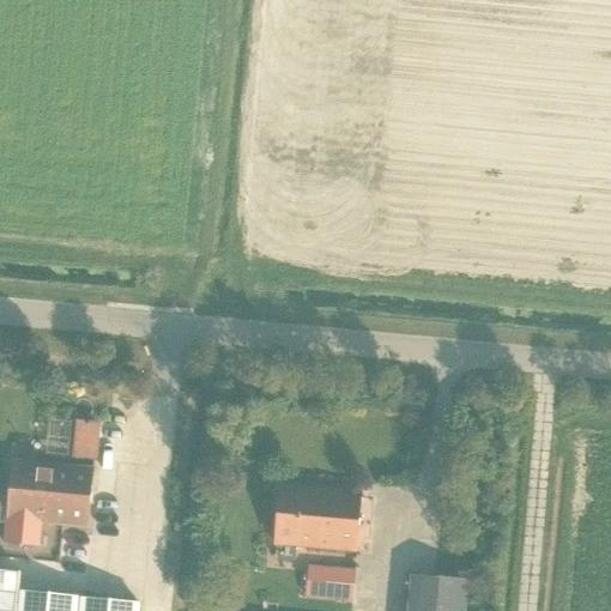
[(131,461),(134,393),(95,392),(91,459),(131,461)]
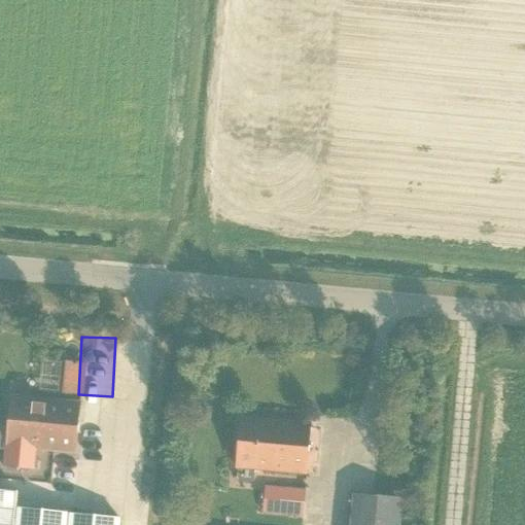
[(72,390),(73,356),(50,356),(49,389),(72,390)]
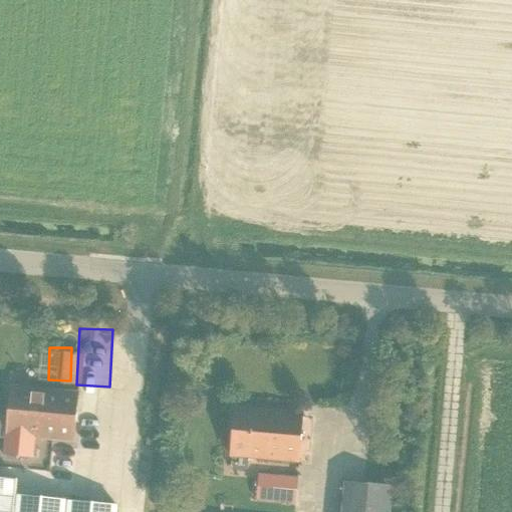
[(5,436),(3,453),(32,455),(33,437),(73,440),(78,392),(9,385),(5,436)]
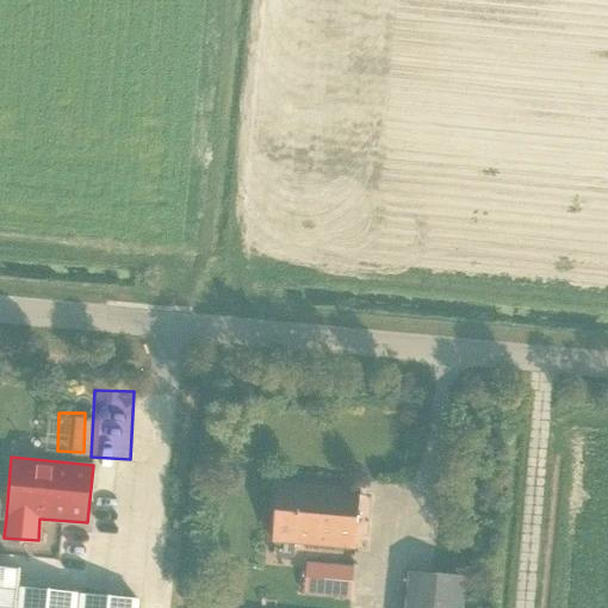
[(272,541),(354,548),(360,490),(277,482),(272,541)]
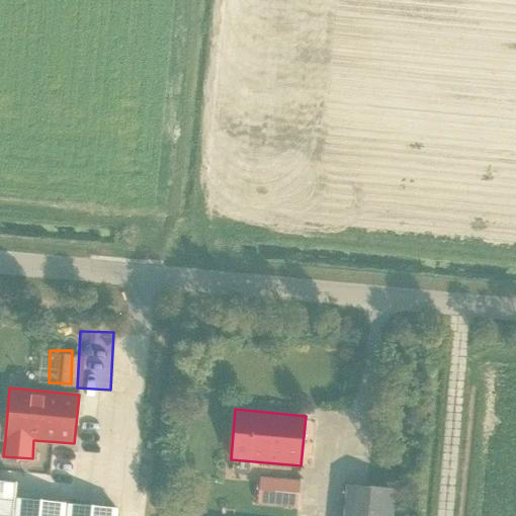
[(270,504),(296,506),(298,479),(271,477),(270,504)]
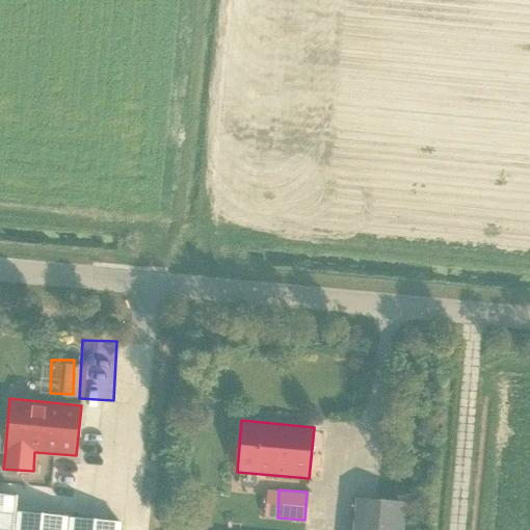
[(121,529),(122,521),(15,510),(17,495),(0,493),(0,529),(121,529)]
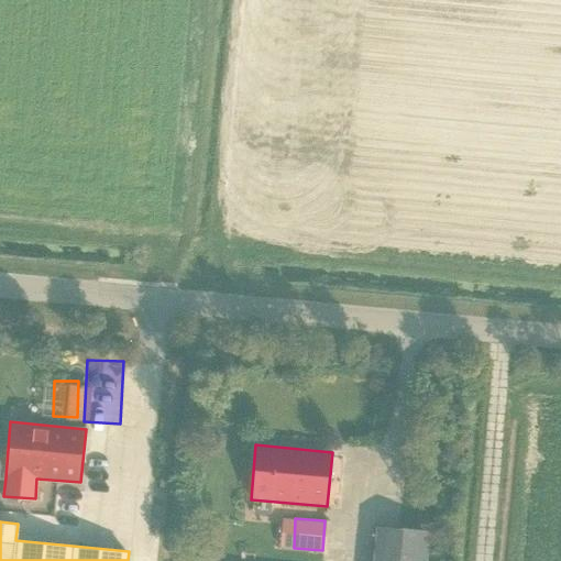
[(372,560),(427,560),(430,530),(375,528),(372,560)]
